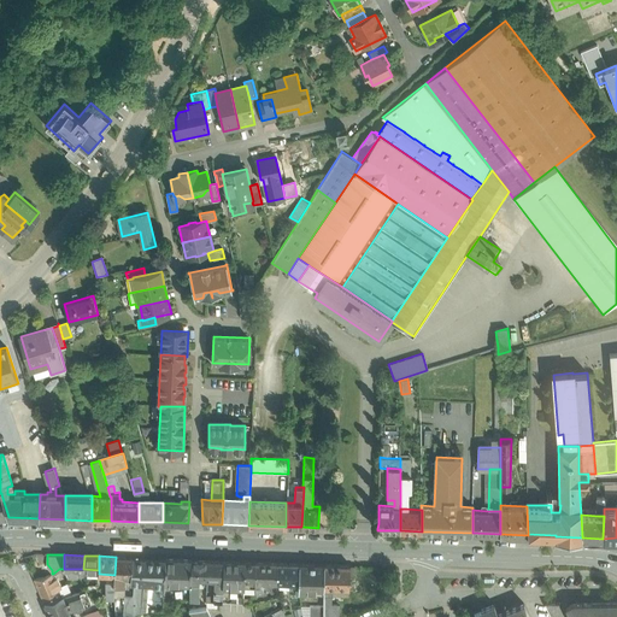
[(125,557),(116,557),(115,575),(115,581),(115,585),(124,586),(124,576),(125,557)]
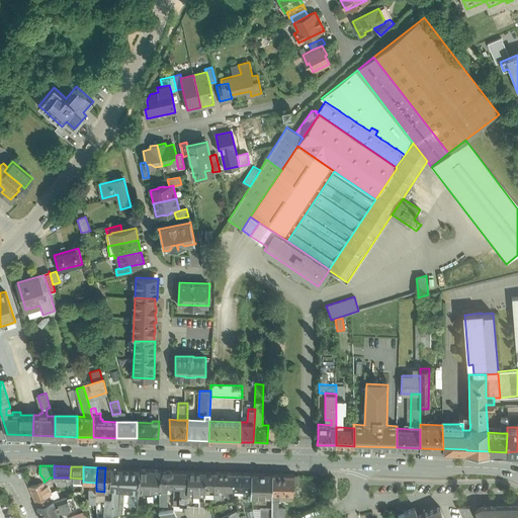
[(139,468),(105,467),(104,484),(110,484),(110,489),(128,491),(127,509),(137,510),(138,490),(139,468)]
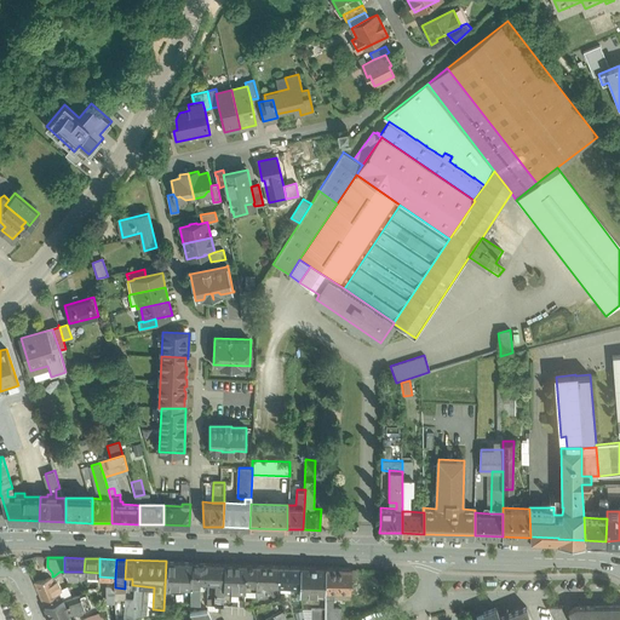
[(193,562),(166,561),(165,586),(190,586),(190,581),(191,581),(193,562)]
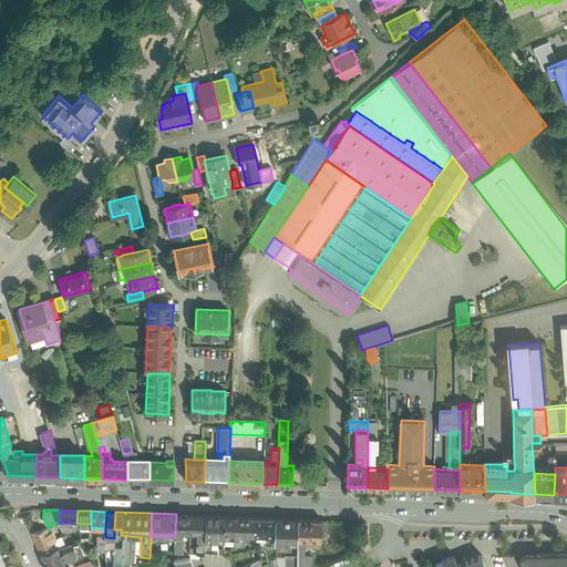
[(192,514),(176,514),(175,532),(174,532),(174,536),(182,536),(182,532),(191,532),(192,514)]
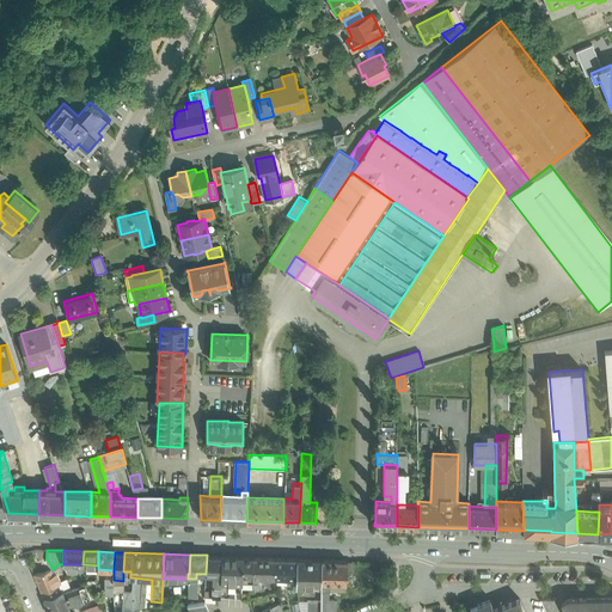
[(222,556),(207,555),(206,574),(213,574),(212,597),(221,598),(221,586),(222,581),(222,575),(221,575),(222,556)]
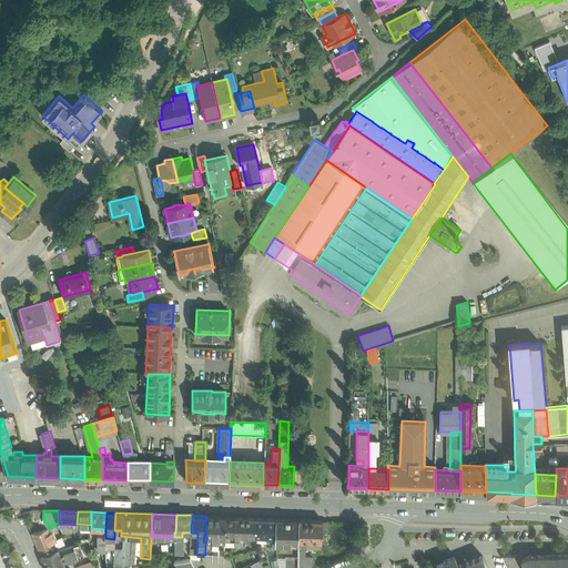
[(225,516),(206,516),(205,534),(206,534),(206,539),(224,540),(224,538),(224,533),(225,516)]
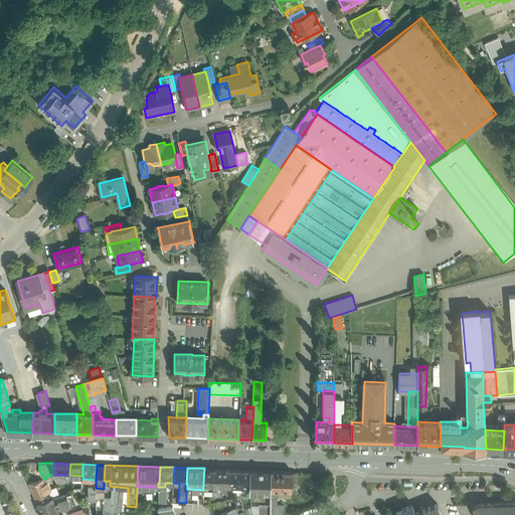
[(213,469),(204,468),(203,483),(203,488),(208,488),(213,488),(212,484),(212,483),(213,469)]
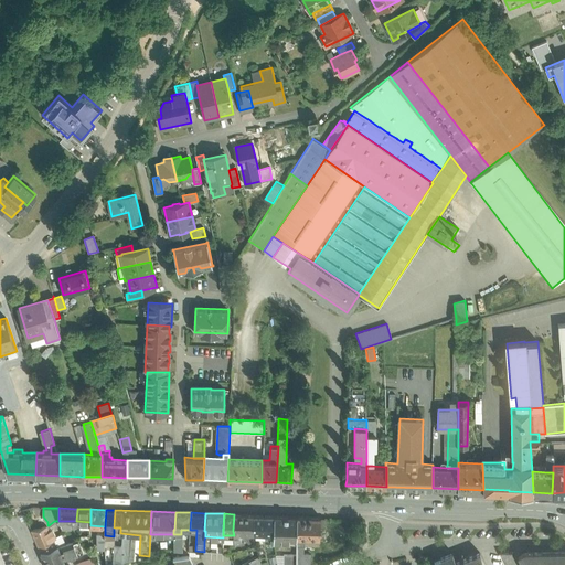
[(254,514),(234,514),(233,530),(233,531),(234,535),(237,536),(237,535),(237,531),(254,532),(254,514)]
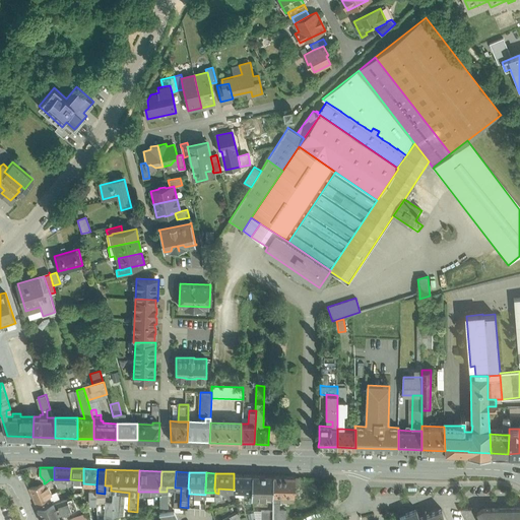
[(252,474),(234,473),(234,490),(236,490),(236,496),(244,497),(244,491),(252,491),(252,474)]
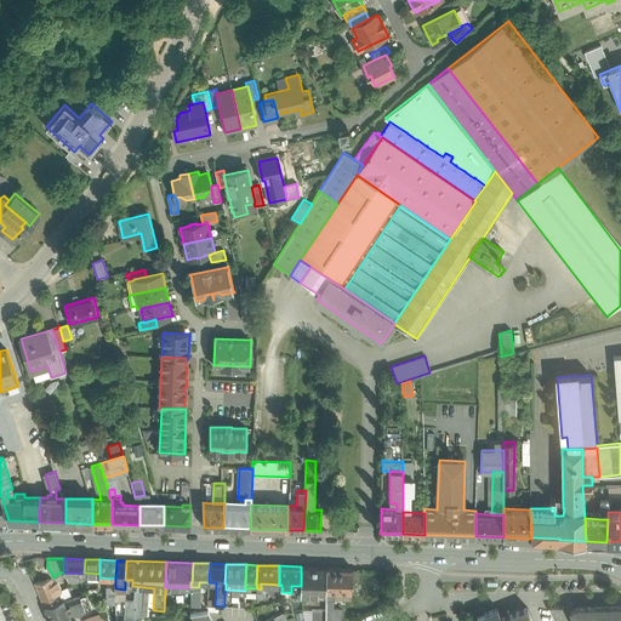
[(318,567),(302,567),(301,567),(301,586),(300,596),(309,593),(326,594),(326,591),(326,568),(326,567),(325,567),(325,568),(318,567)]
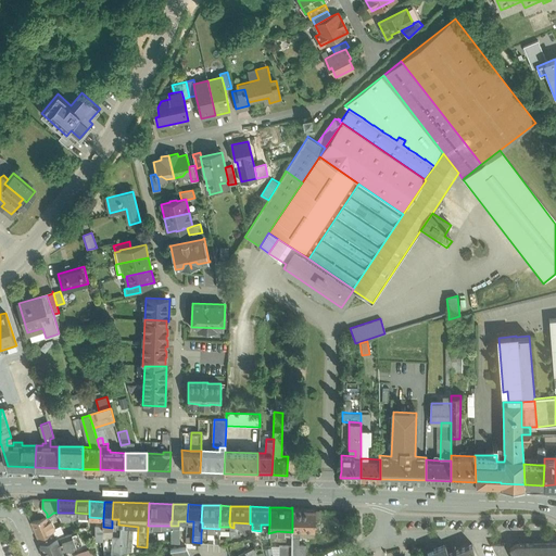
[(315,508),(292,508),(292,529),(292,532),(292,544),(295,544),(299,544),(299,529),(315,530),(315,518),(318,518),(319,509),(315,509),(315,508)]
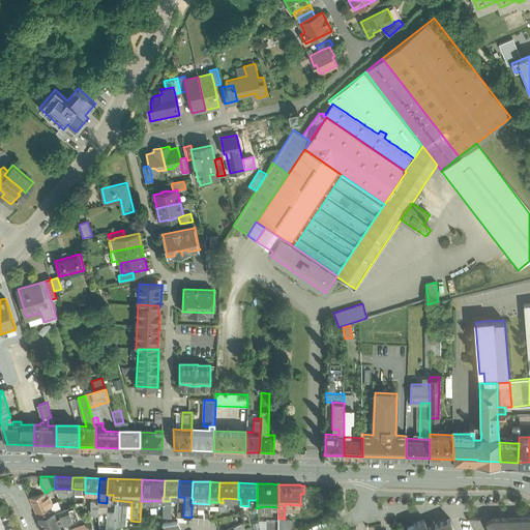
[(45,493),(38,495),(29,497),(38,519),(54,513),(51,505),(53,504),(50,497),(48,498),(46,493),(45,493)]
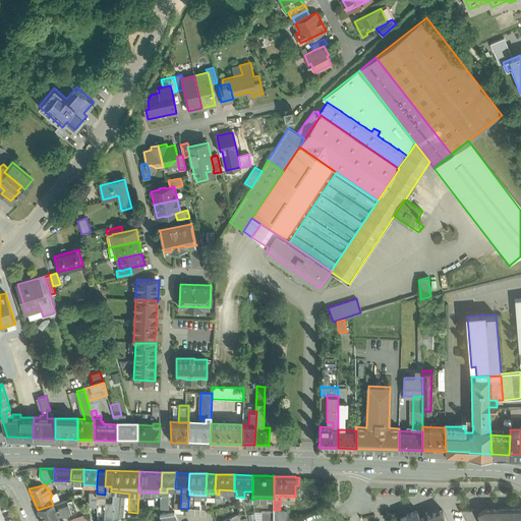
[(112,503),(105,503),(105,507),(104,520),(108,520),(119,517),(121,496),(113,495),(112,503)]
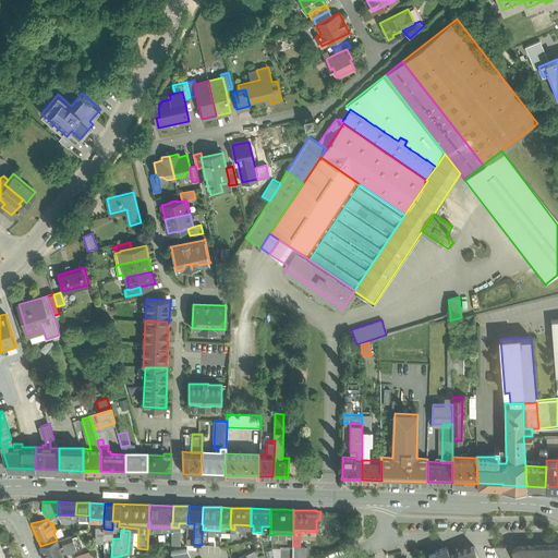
[(71,535),(57,541),(40,546),(45,557),(65,557),(64,554),(83,547),(77,533),(71,535)]
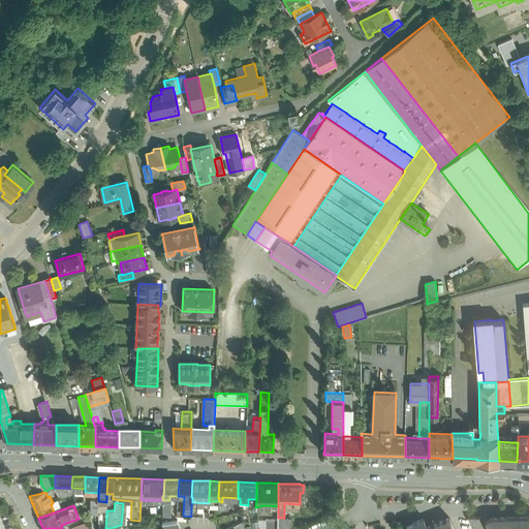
[(484,528),(477,517),(467,517),(472,528),(484,528)]
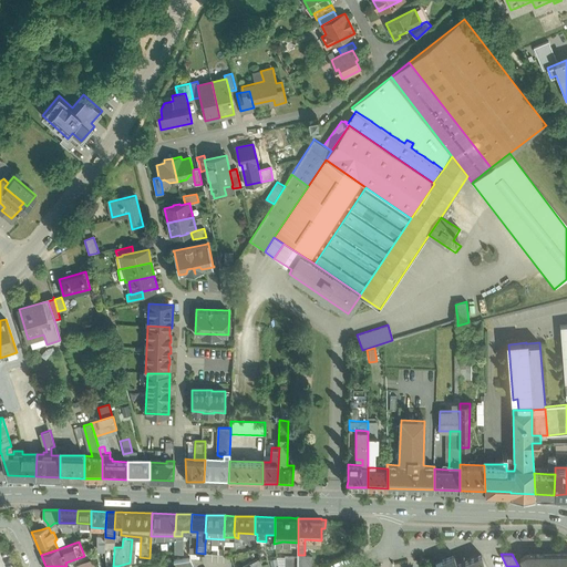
[(542,566),(535,554),(528,554),(525,555),(519,557),(524,566),(542,566)]
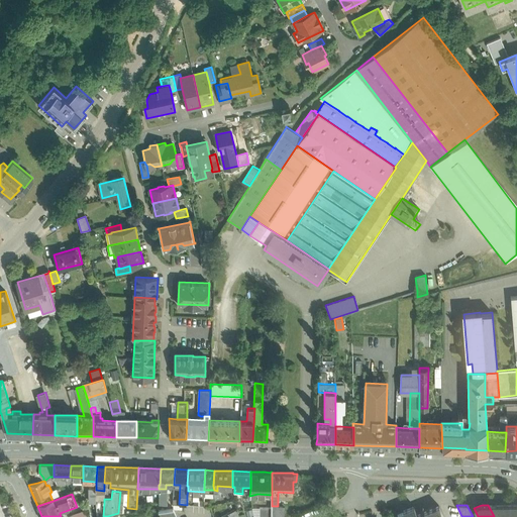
[(516,516),(516,505),(496,505),(495,505),(489,505),(488,505),(494,516),(516,516)]
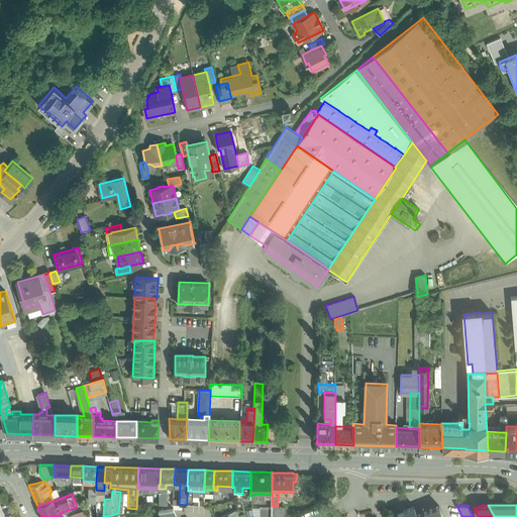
[(275,506),(272,506),(272,508),(271,516),(284,516),(285,506),(278,506),(275,506)]
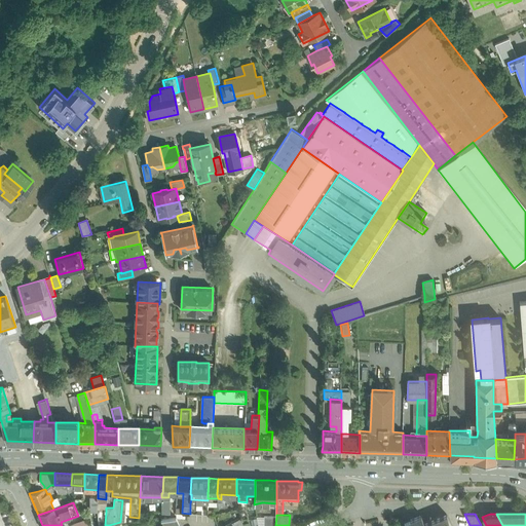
[(421,515),(404,522),(405,525),(424,525),(424,523),(421,515)]
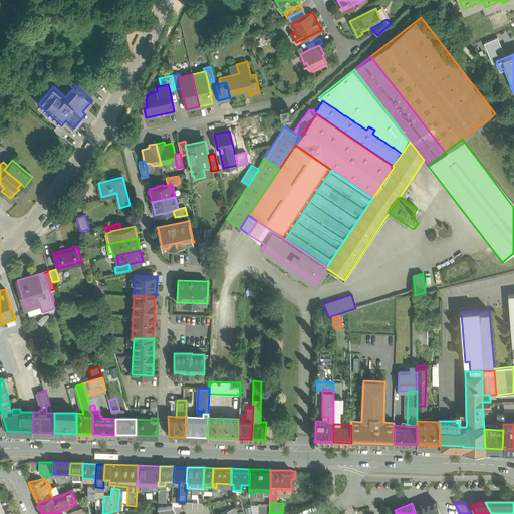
[(415,511),(415,513),(441,513),(437,503),(415,511)]
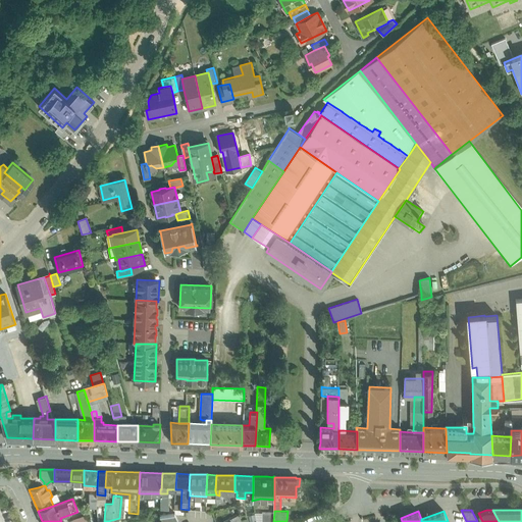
[(241,521),(240,513),(229,518),(231,521),(232,521),(241,521)]
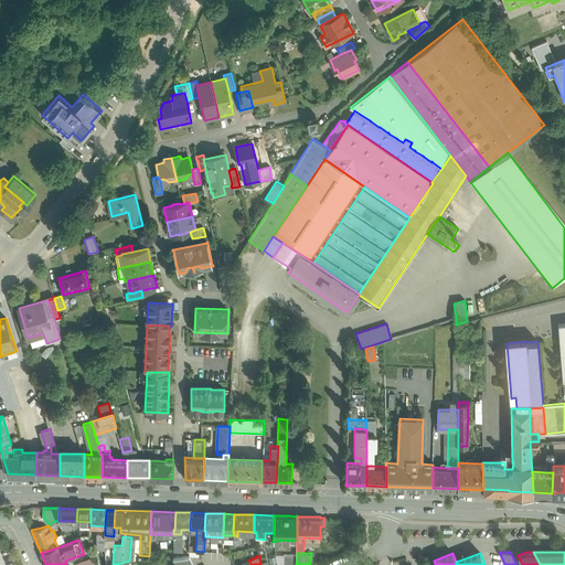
[(296,564),(297,555),(284,555),(283,564),(296,564)]
